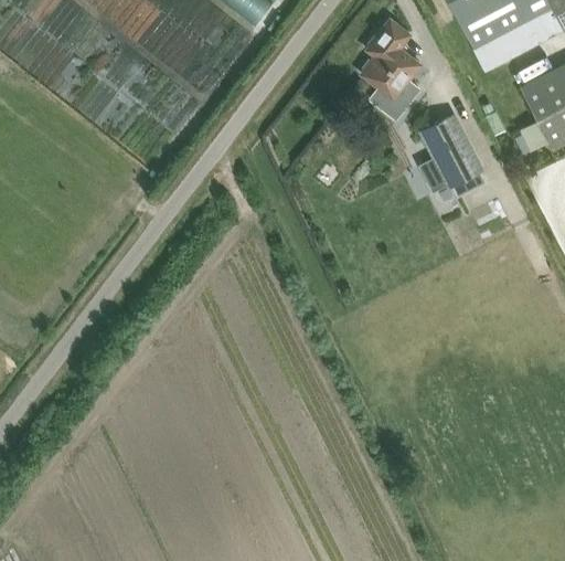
[(564,0),(446,0),(484,73),(564,31),(564,0)]
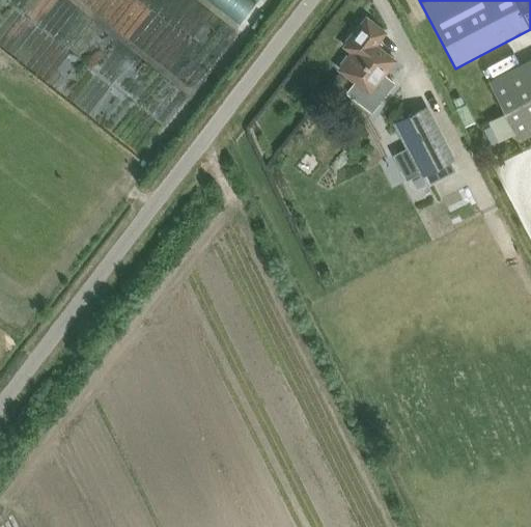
[(353,55),(339,73),(354,83),(345,95),(370,114),(378,105),(394,83),(384,77),(394,63),(374,48),(385,35),(366,21),(344,49),(353,55)]
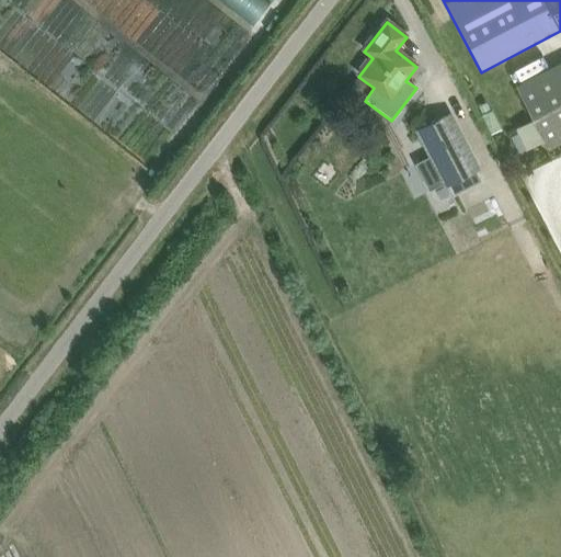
[(517,136),(511,139),(519,156),(545,143),(549,150),(560,144),(560,63),(515,87),(534,122),(515,132),(517,136)]
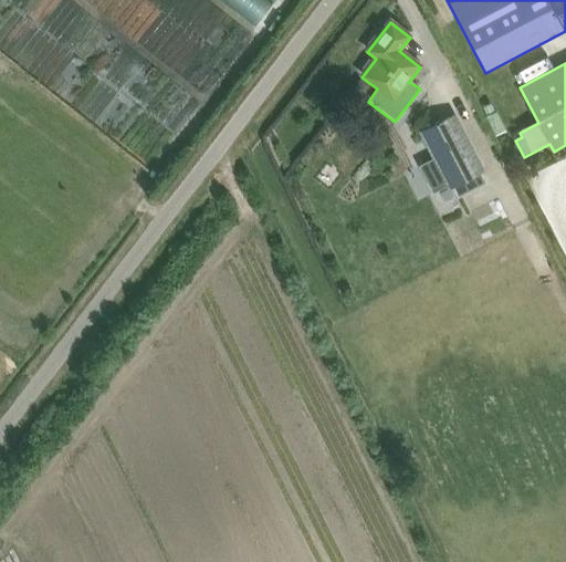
[(454,118),(421,135),(431,154),(449,190),(452,188),(480,174),(482,173),(477,162),(464,137),(454,118)]
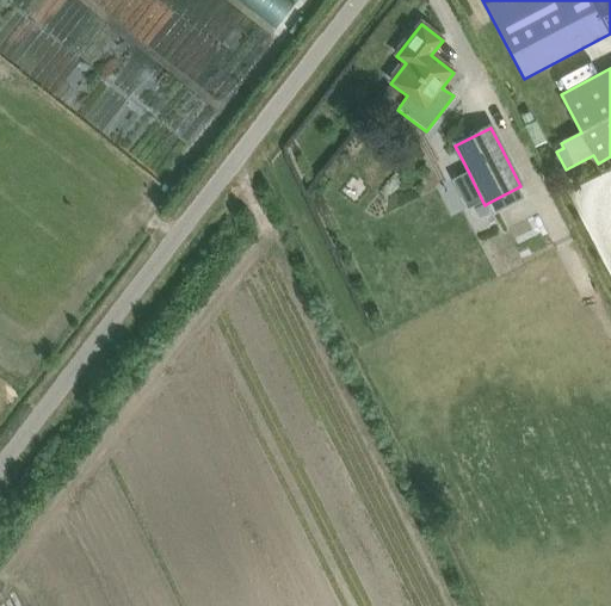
[(573,216),(563,221),(575,247),(585,242),(573,216)]
